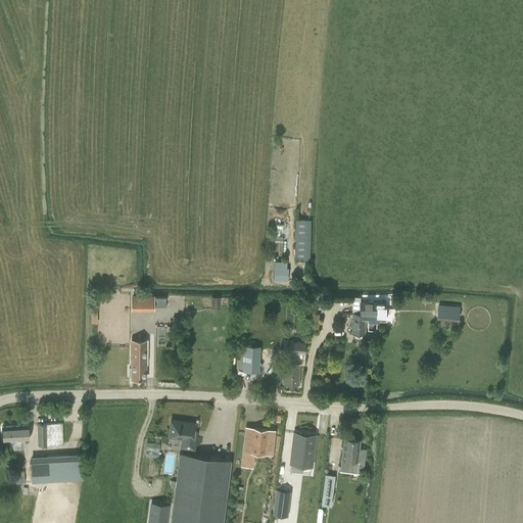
[(310,230),(295,230),(295,259),(310,259),(310,230)]
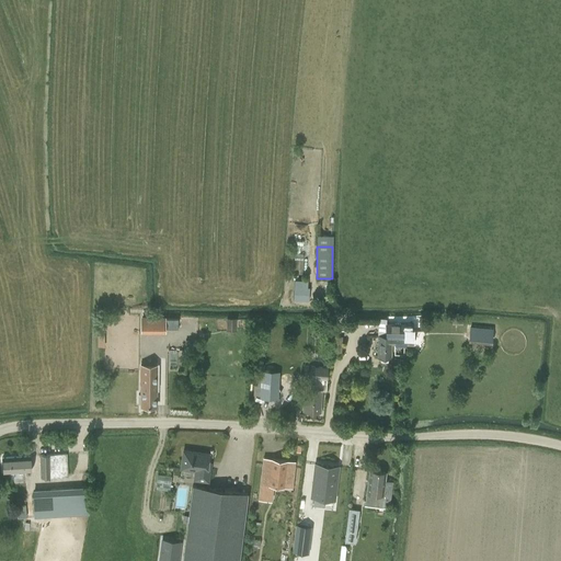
[(297,299),(308,299),(309,281),(298,281),(297,299)]
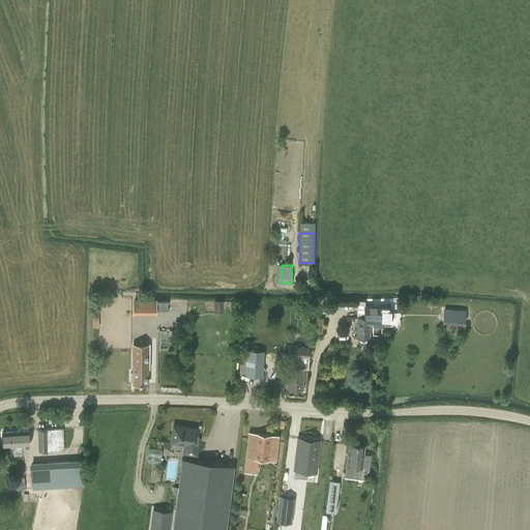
[(133,298),(131,308),(155,308),(155,310),(167,310),(167,300),(156,300),(156,299),(133,298)]
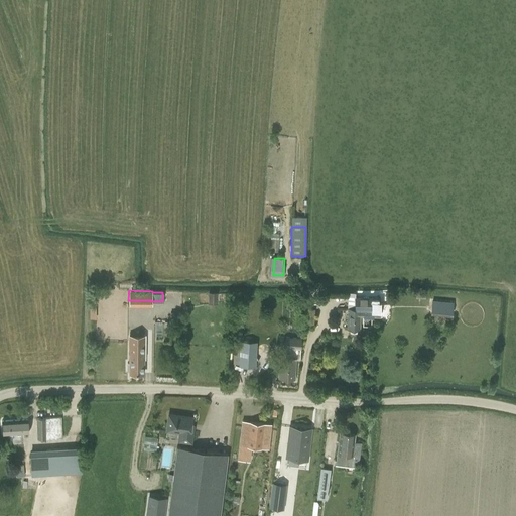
[(208,292),(208,304),(217,304),(217,292),(208,292)]
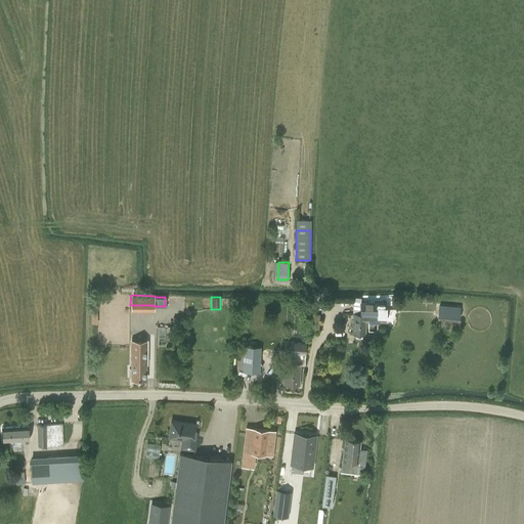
[(353,334),(355,338),(361,338),(362,334),(365,334),(364,320),(385,321),(385,303),(360,302),(359,298),(352,298),(352,313),(352,334),(353,334)]
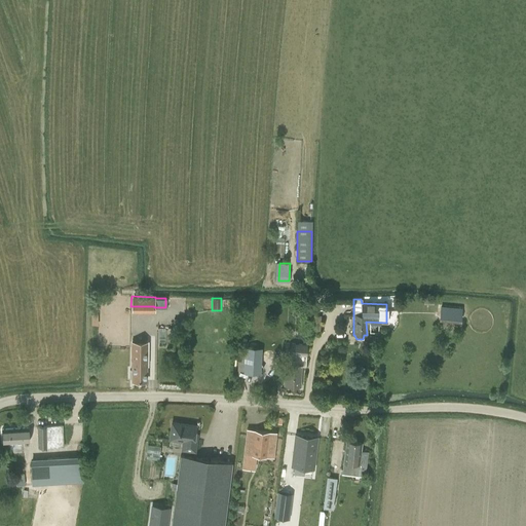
[(462,307),(441,306),(440,314),(462,317),(462,307)]
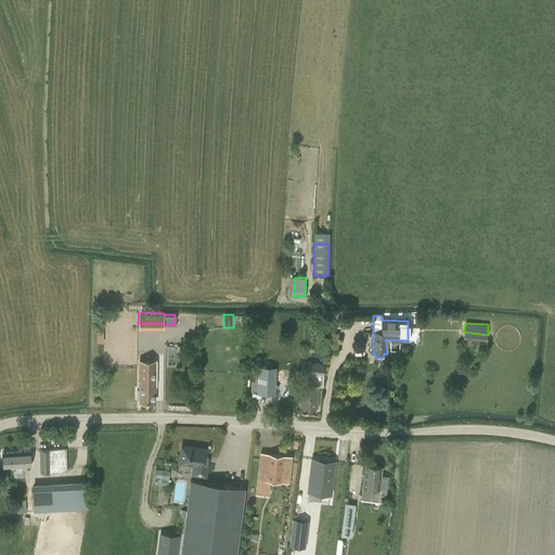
[(337,348),(338,332),(328,332),(328,348),(337,348)]
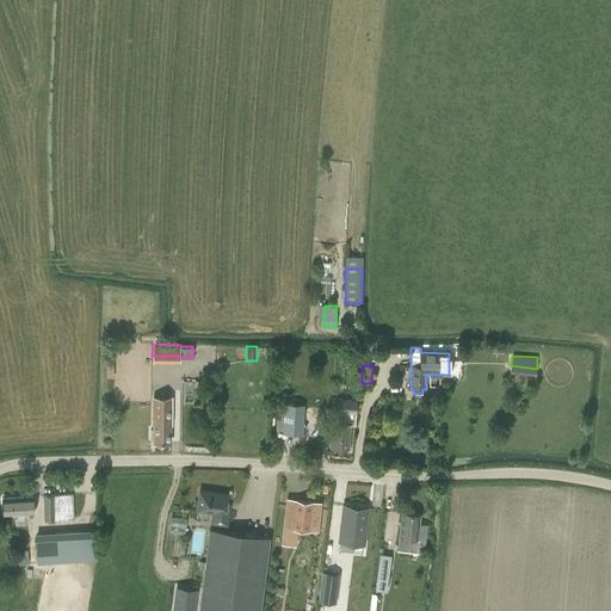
[(153,439),(153,442),(170,442),(170,397),(154,397),(154,430),(150,430),(150,439),(153,439)]
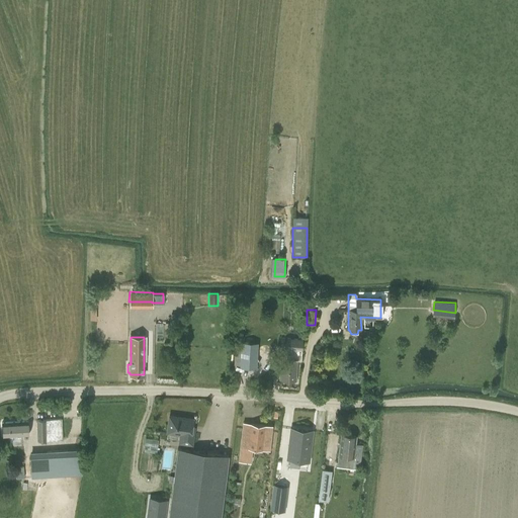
[(300,360),(301,339),(281,337),(280,349),(282,349),(281,358),(280,358),(279,380),(295,381),(297,360),(300,360)]
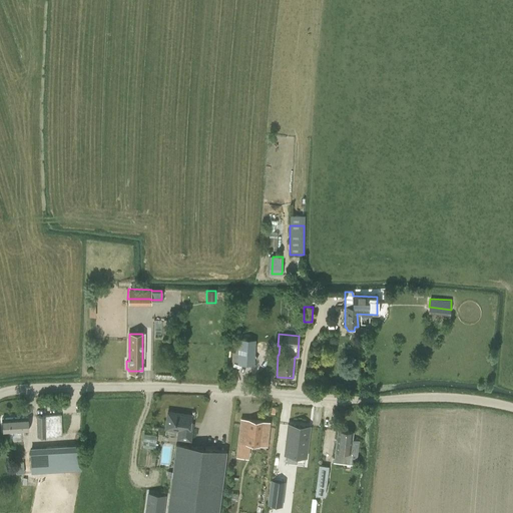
[(237,363),(253,364),(255,339),(239,338),(237,363)]
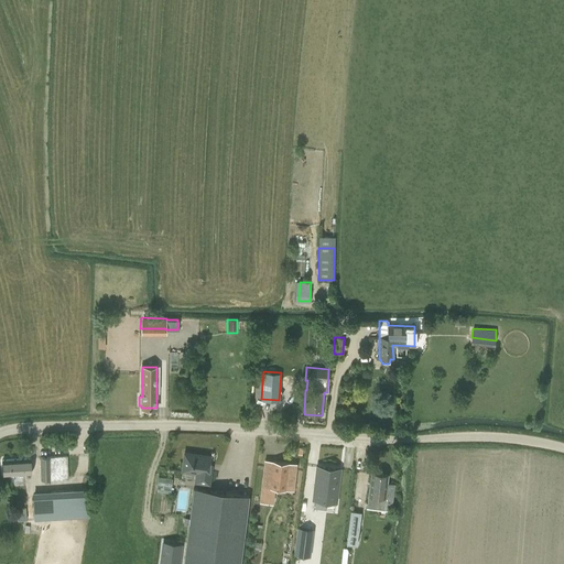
[(184,453),(182,470),(196,473),(194,481),(209,484),(210,469),(208,469),(209,456),(184,453)]
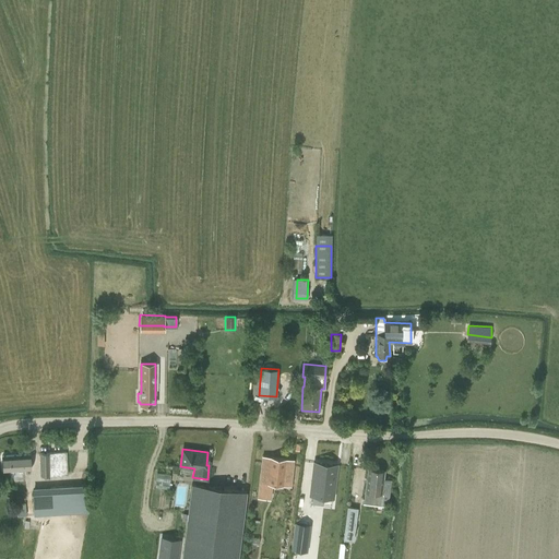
[(68,475),(67,452),(39,453),(40,476),(68,475)]
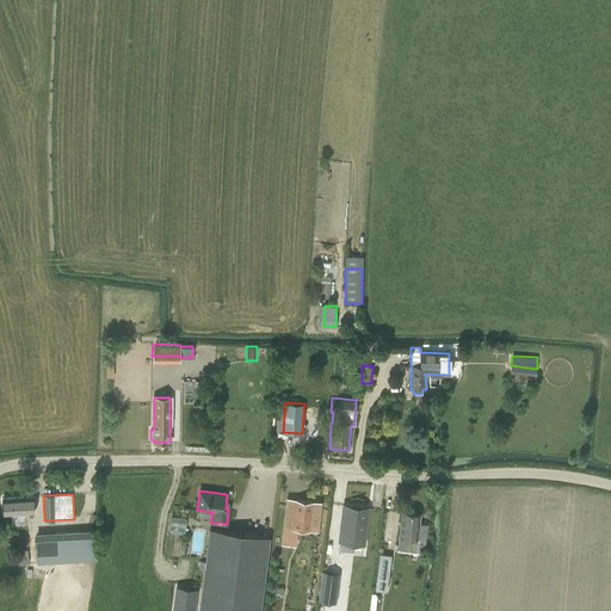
[(34,497),(2,499),(4,514),(12,514),(12,520),(23,519),(23,513),(35,512),(34,497)]
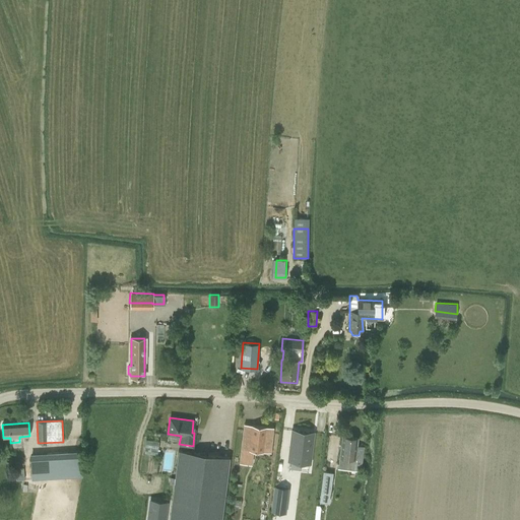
[(243,430),(239,462),(247,463),(249,449),(262,451),(263,441),(271,442),(272,434),(264,433),(265,427),(252,425),(251,431),(243,430)]
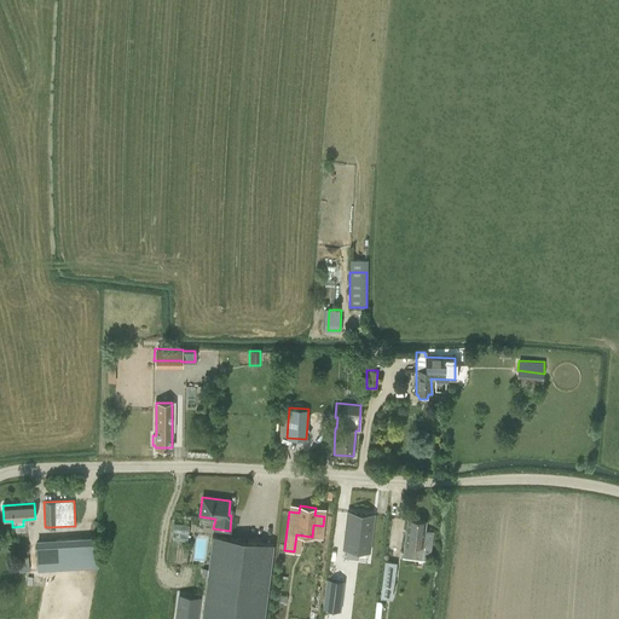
[(351,510),(346,549),(370,553),(374,513),(351,510)]
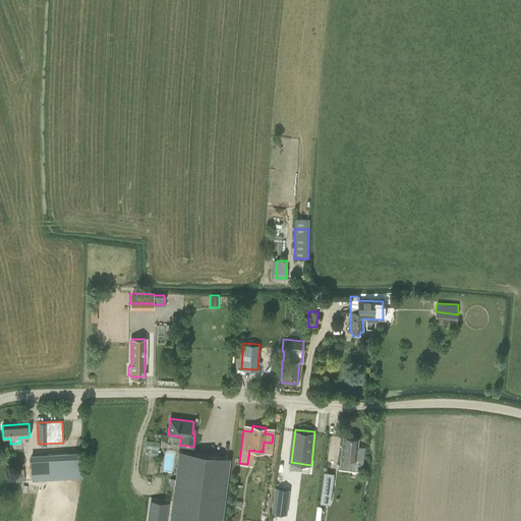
[(340,458),(339,469),(360,472),(362,459),(355,458),(358,439),(343,437),(340,458)]
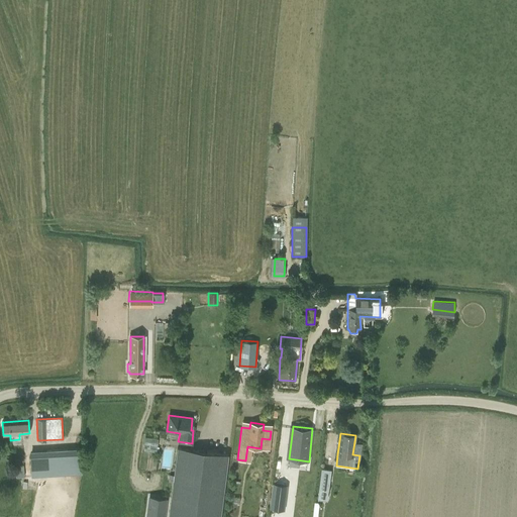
[(220,516),(228,454),(177,446),(168,516),(220,516)]
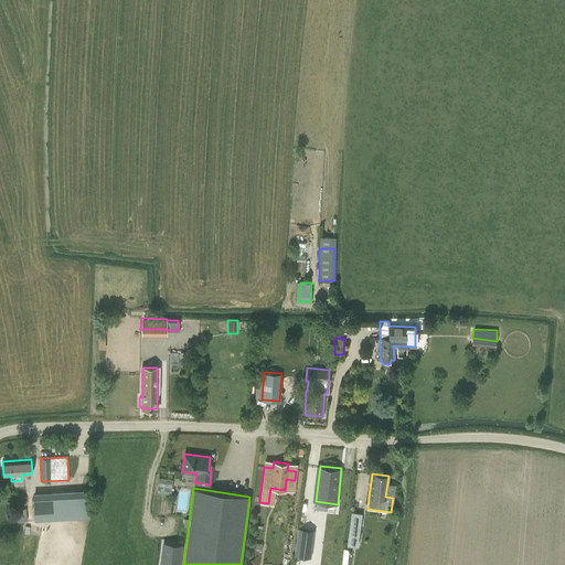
[(88,490),(32,493),(33,522),(89,518),(88,490)]
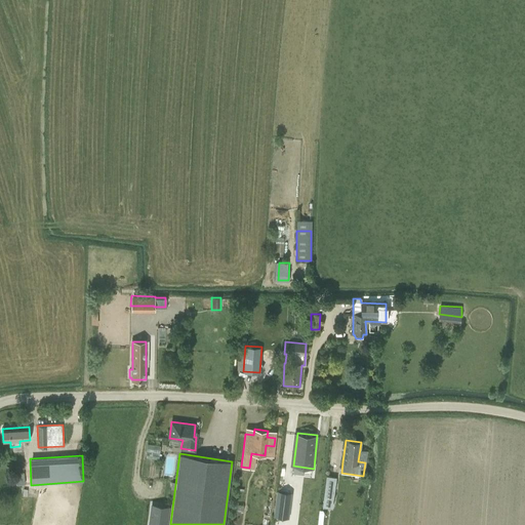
[(156,455),(153,481),(169,483),(171,457),(156,455)]
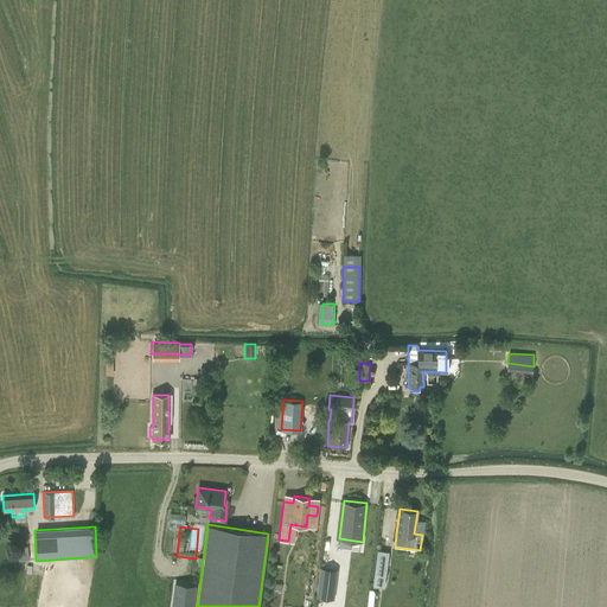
[(27,549),(18,550),(18,554),(18,561),(27,560),(27,549)]
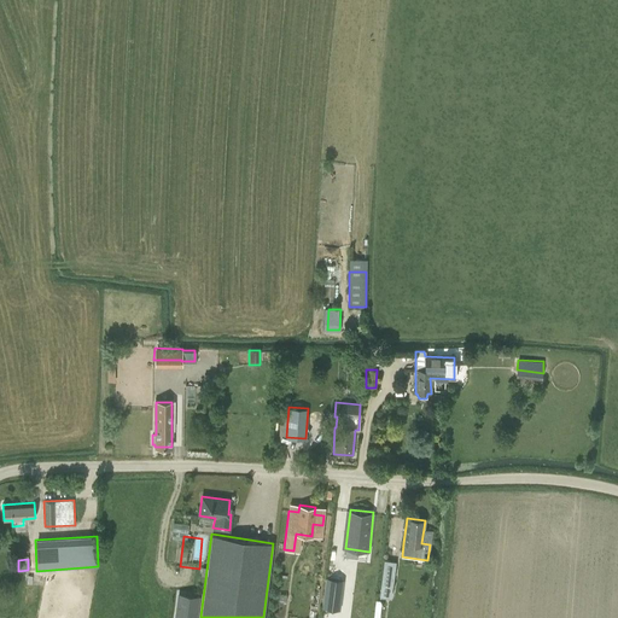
[(391,586),(395,561),(385,560),(382,584),(391,586)]
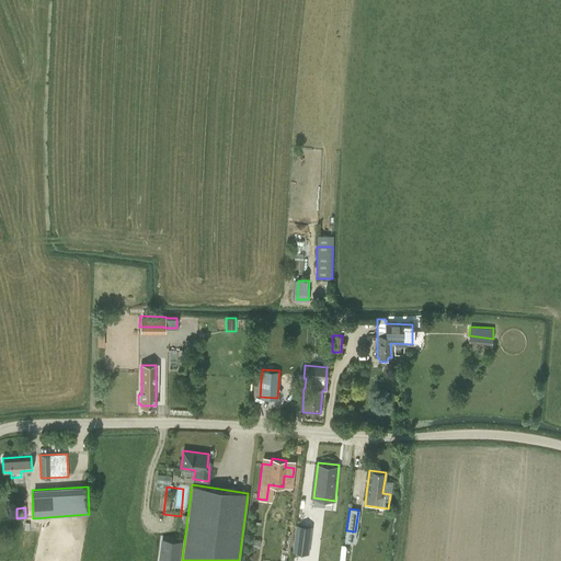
[(309,525),(296,524),(293,551),(307,552),(309,525)]
